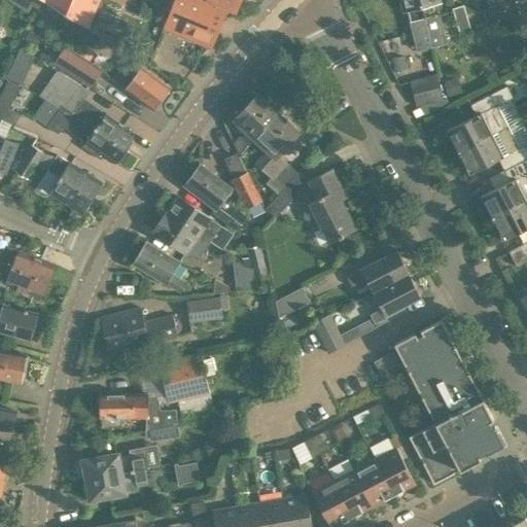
[(44,0),(44,1),(89,28),(100,0),(44,0)]
